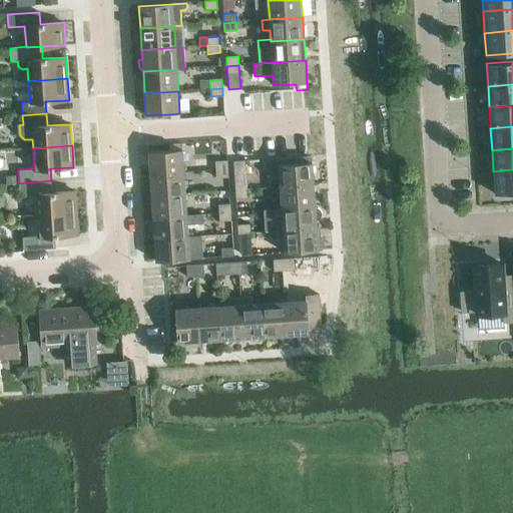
[(150,174),(183,172),(182,150),(148,152),(150,174)]
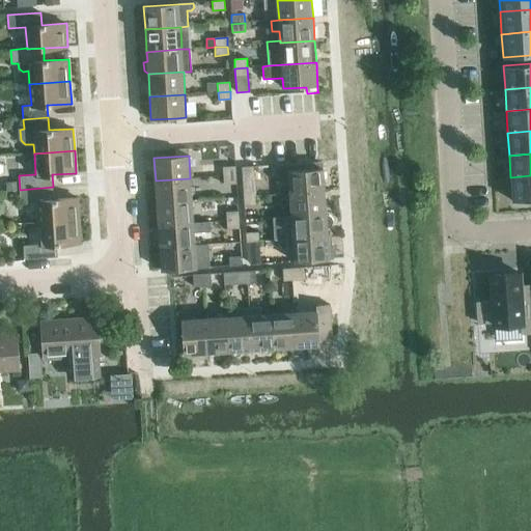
[(325,192),(324,169),(320,169),(319,162),(276,165),(277,183),(289,182),(290,194),(325,192)]
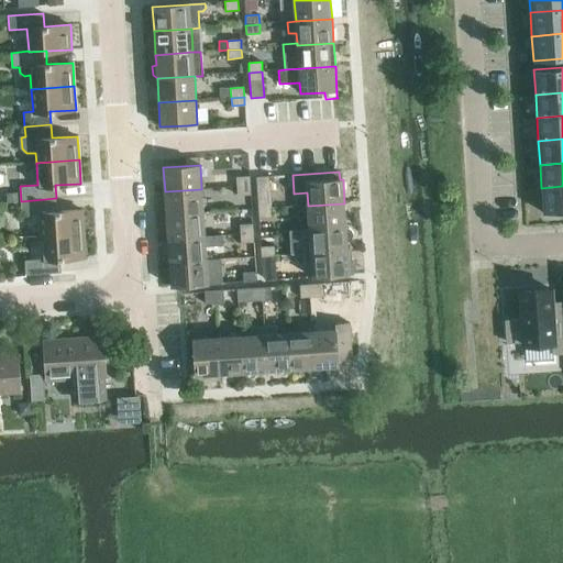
[(236,187),(250,186),(250,176),(236,177),(236,187)]
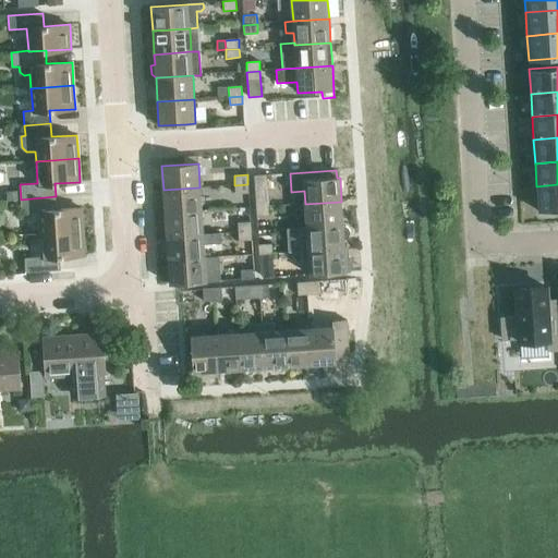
[(254,176),(255,198),(256,208),(269,207),(267,174),(254,176)]
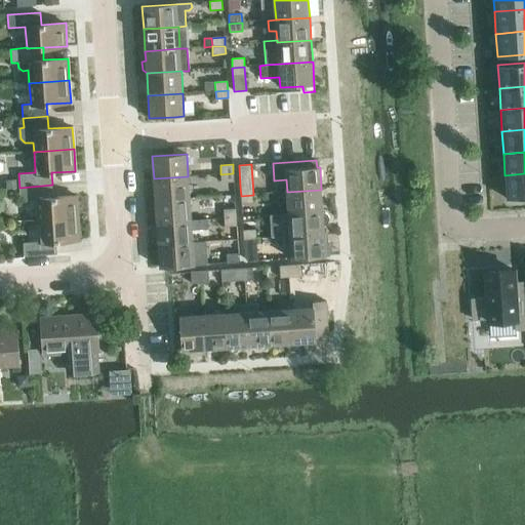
[(233,173),(220,174),(221,183),(234,182),(233,173)]
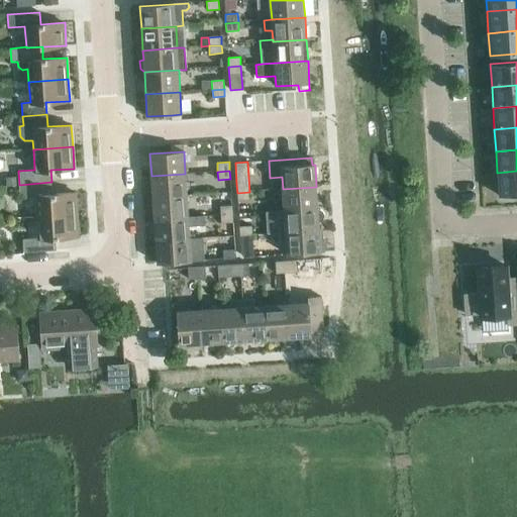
[(498,195),(516,194),(516,171),(497,173),(498,195)]
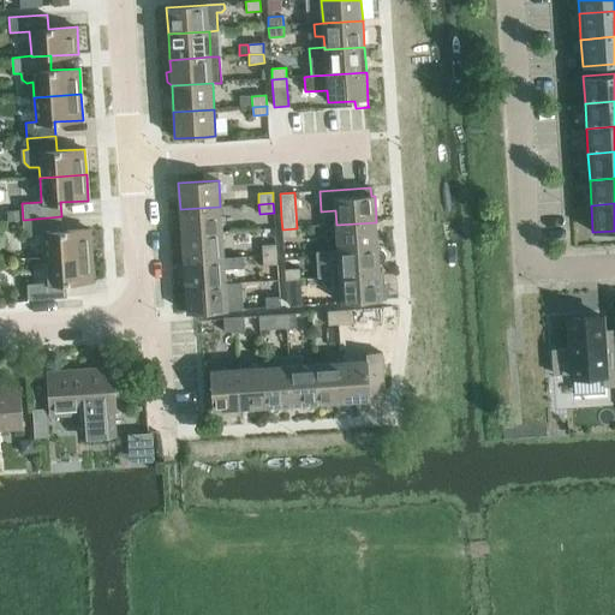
[(180,209),(181,236),(222,233),(220,207),(180,209)]
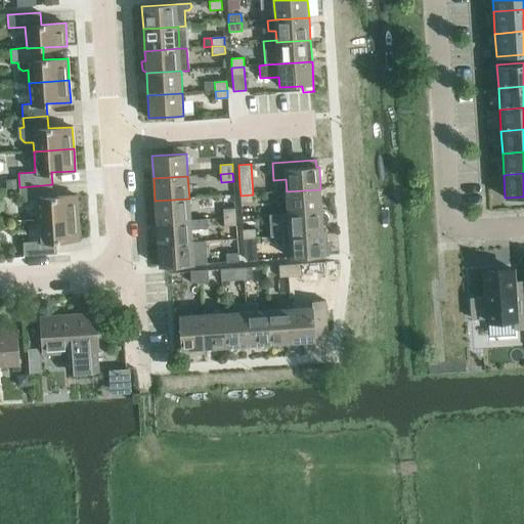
[(17,178),(5,179),(6,187),(17,187),(17,178)]
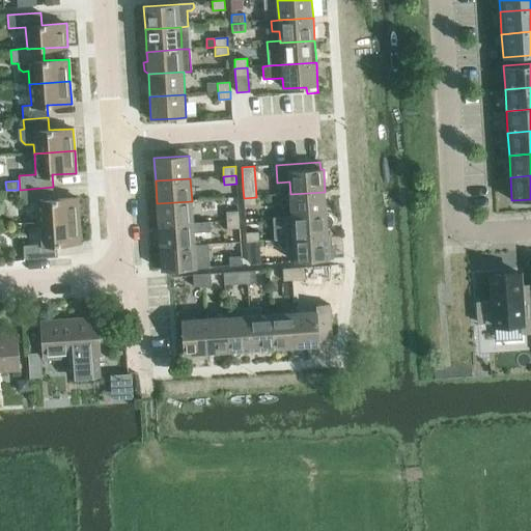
[(53,199),(53,187),(20,190),(21,203),(37,201),(38,223),(79,220),(78,198),(53,199)]
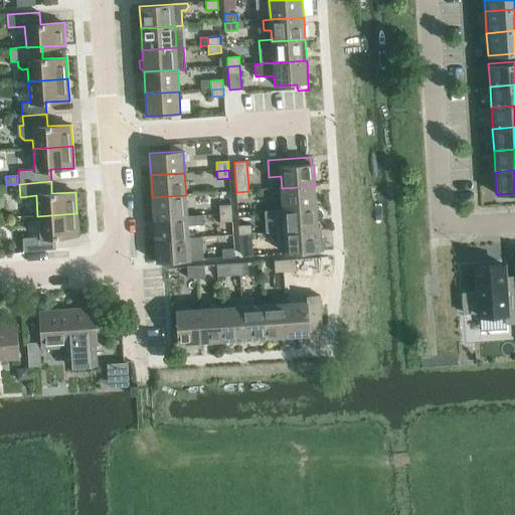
[(282,188),(283,210),(317,208),(315,186),(282,188)]
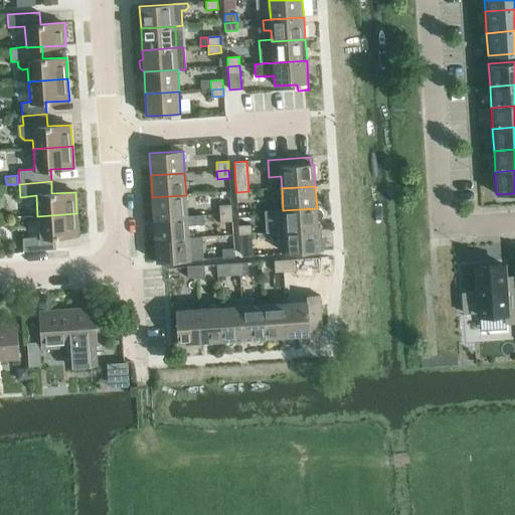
[(248,191),(236,192),(236,199),(248,198),(248,191)]
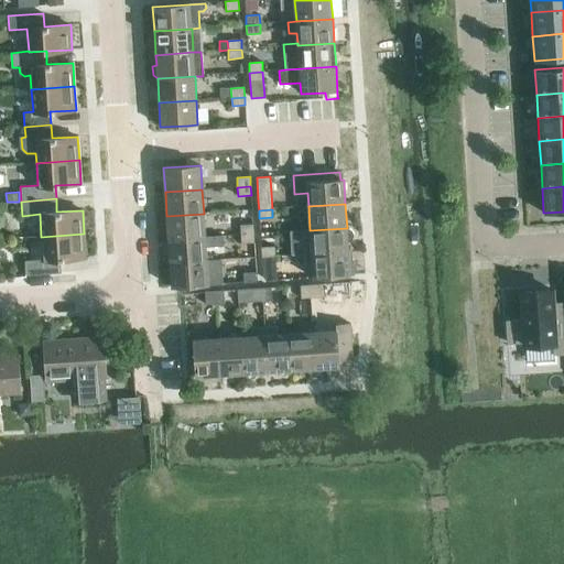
[(205,237),(204,214),(166,216),(169,240),(205,237)]
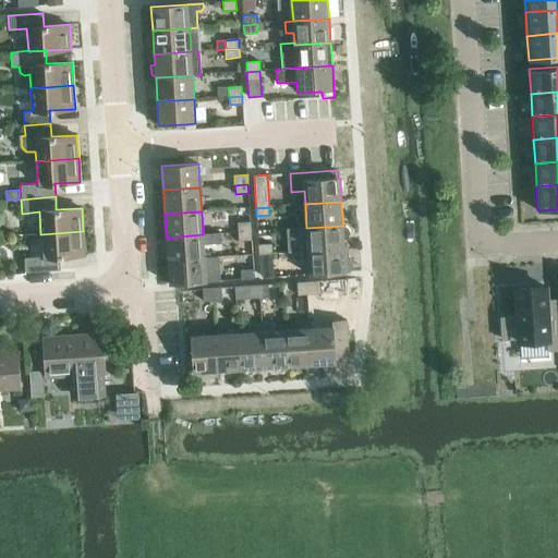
[(238,232),(251,231),(251,221),(238,222),(238,232)]
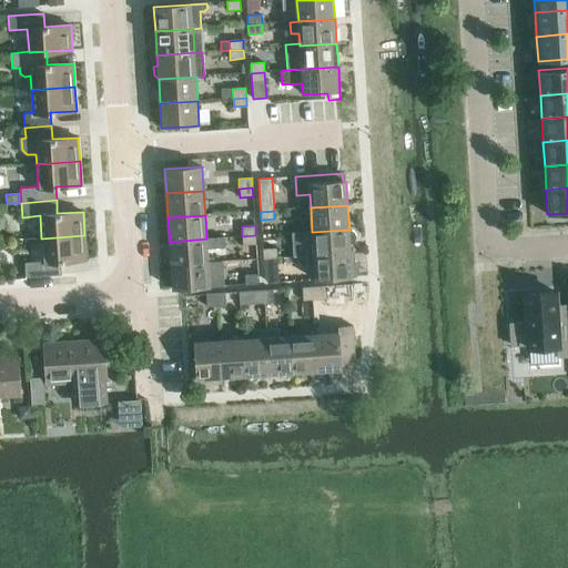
[(350,231),(350,230),(312,232),(313,242),(305,242),(306,254),(307,256),(351,253),(351,247),(352,246),(353,246),(355,244),(356,243),(356,242),(356,241),(357,240),(357,239),(357,237),(356,236),(356,235),(355,234),(355,233),(354,232),(353,231),(351,231),(350,231)]
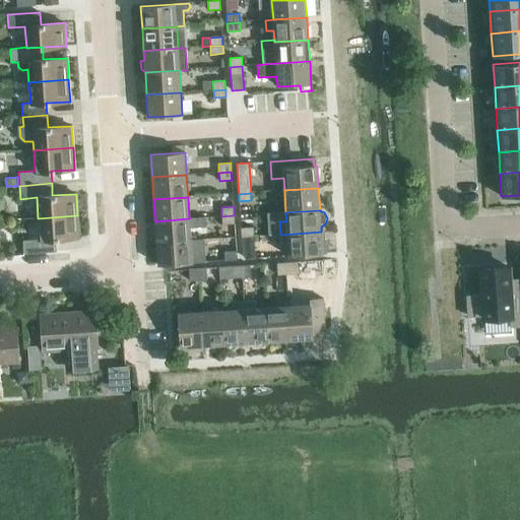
[(77,215),(38,218),(40,239),(22,240),(23,254),(56,251),(55,239),(79,238),(77,215)]
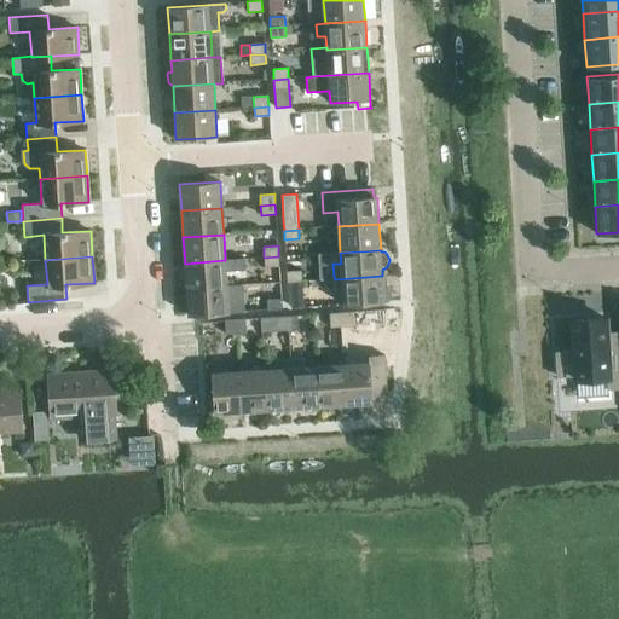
[(278,256),(264,258),(265,267),(279,266),(278,256)]
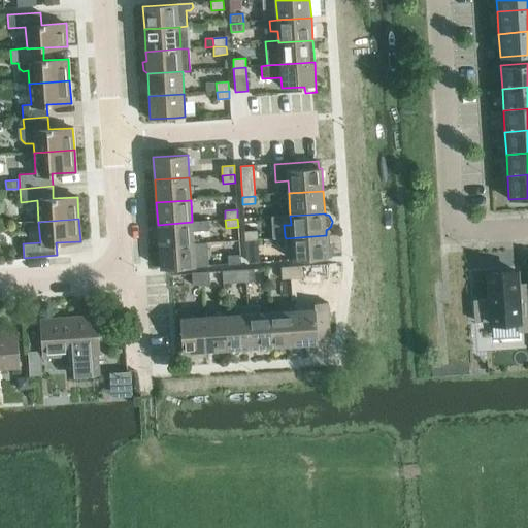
[(158,225),(159,246),(194,244),(193,231),(209,230),(208,221),(192,222),(158,225)]
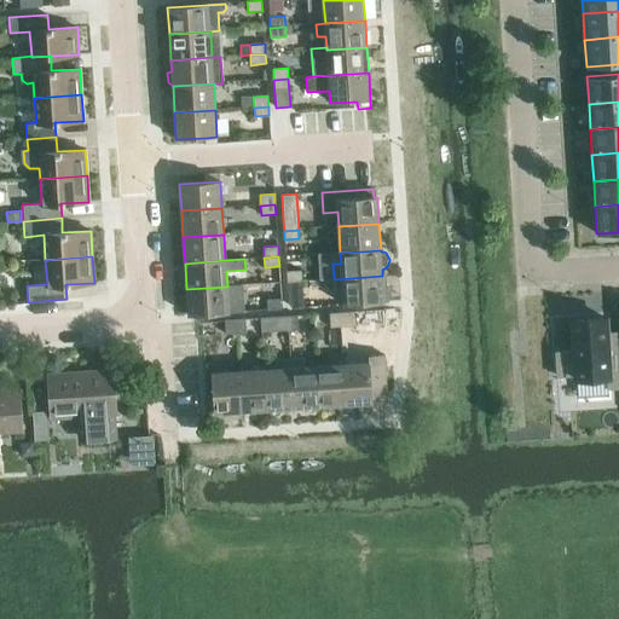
[(288,283),(302,282),(301,271),(287,271),(288,283)]
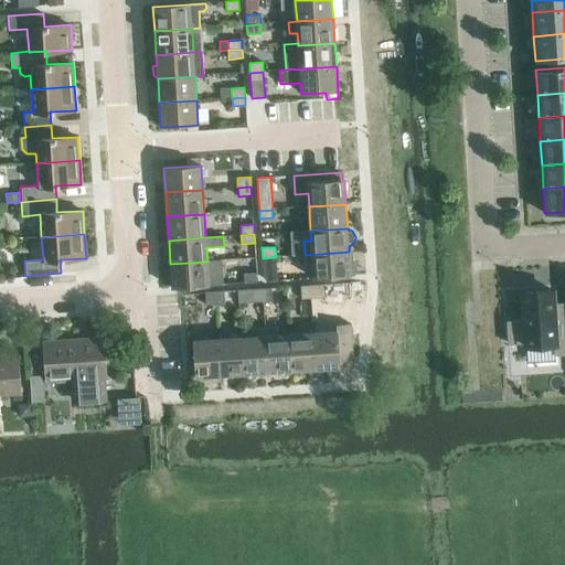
[(350,258),(349,252),(306,255),(306,265),(312,265),(313,278),(354,276),(356,273),(356,260),(353,258),(350,258)]
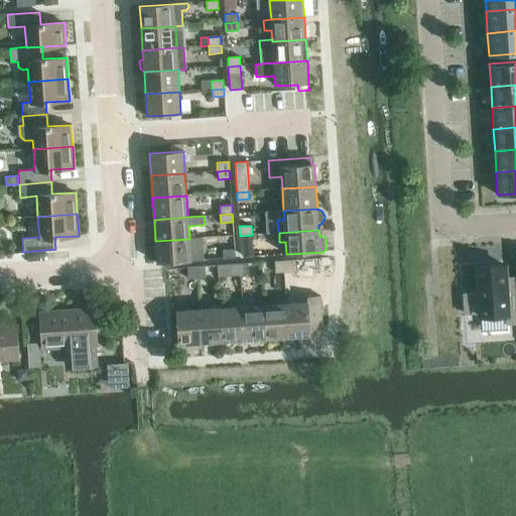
[(252,235),(240,236),(241,254),(244,257),(253,257),(252,235)]
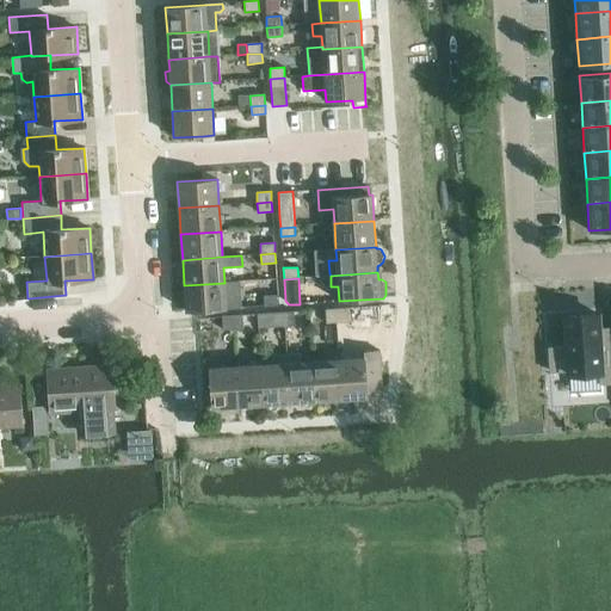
[(186,312),(222,309),(226,309),(226,307),(241,306),(241,296),(224,296),(224,283),(184,285),(186,312)]
